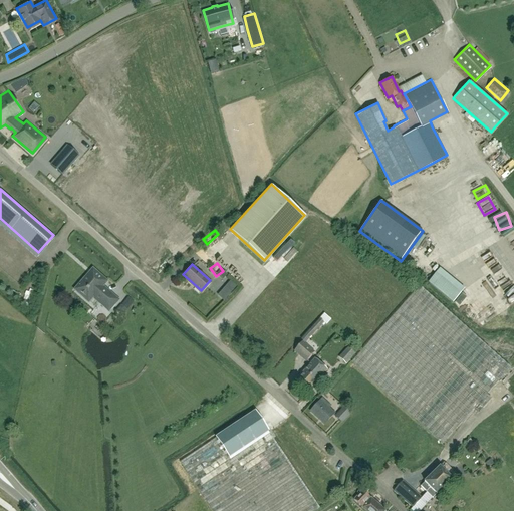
[(92,266),(74,287),(85,296),(88,299),(92,295),(108,308),(117,297),(101,283),(106,279),(92,266)]
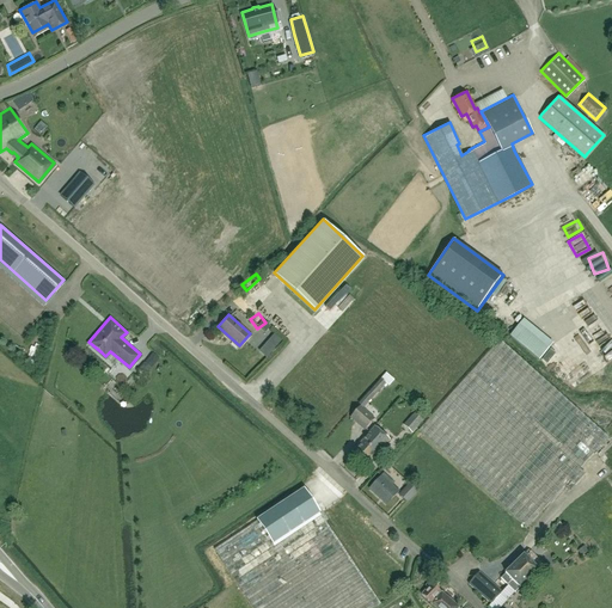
[(524,317),(509,333),(539,358),(552,342),(524,317)]
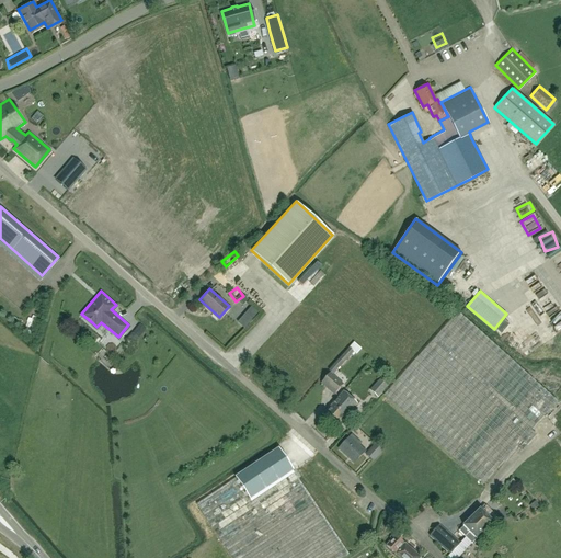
[(241,321),(255,309),(249,302),(235,314),(241,321)]
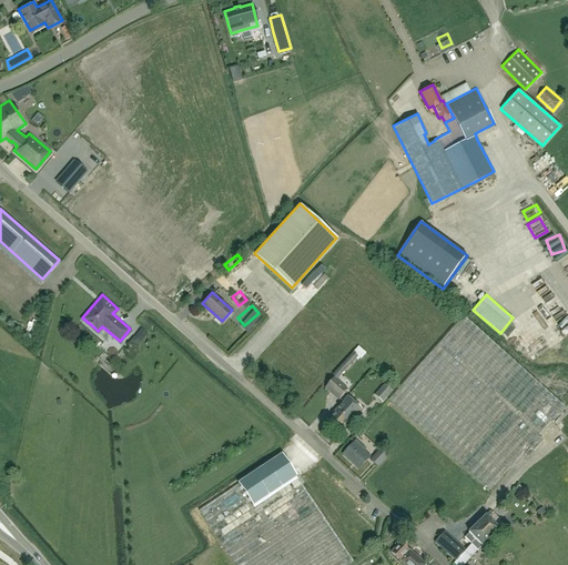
[(464,313),(388,397),(483,483),(482,485),(486,488),(487,486),(488,487),(550,419),(564,404),(543,384),(464,313)]
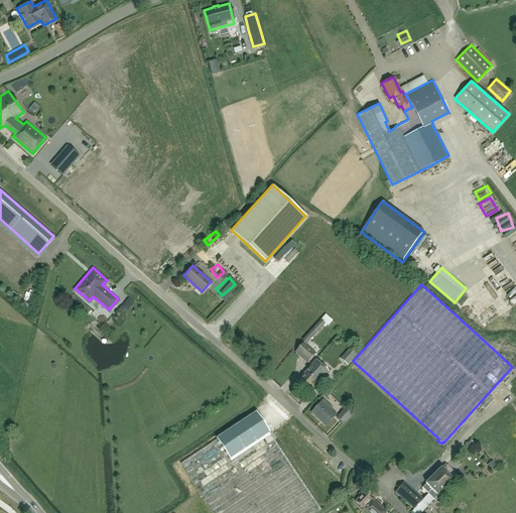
[(310,328),(301,338),(305,342),(314,332),(321,325),(323,326),(324,325),(326,323),(327,324),(332,318),(327,313),(325,311),(310,328)]
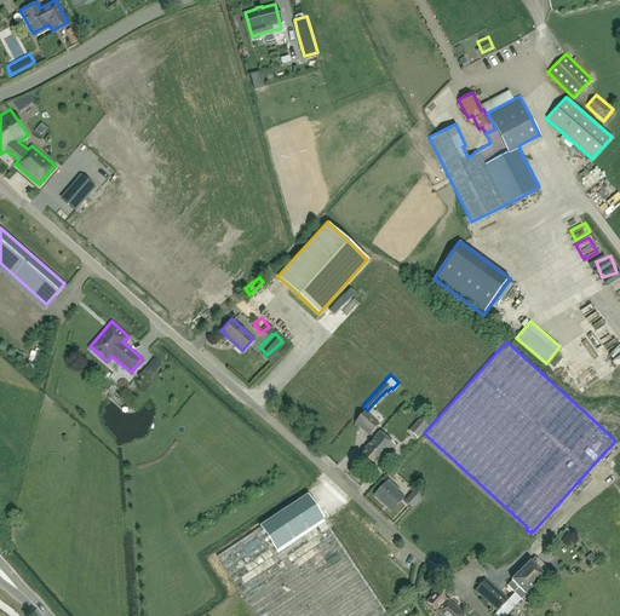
[(368,433),(377,424),(378,424),(363,410),(354,420),(359,424),(368,433)]
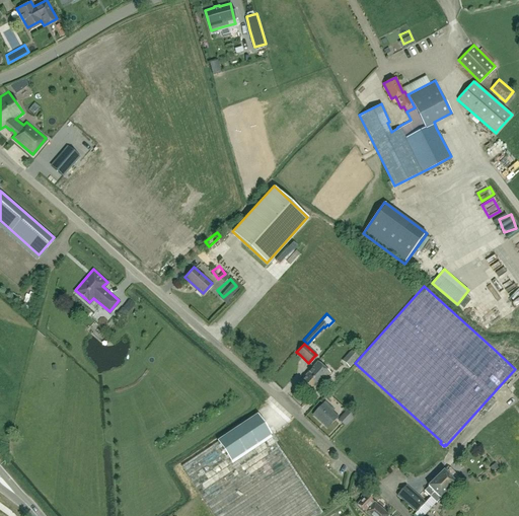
[(349,366),(357,356),(358,355),(351,348),(342,359),(349,366)]
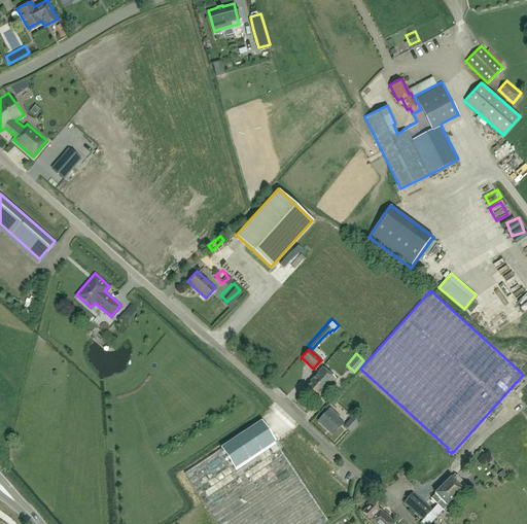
[(321,365),(311,378),(323,389),(334,377),(321,365)]
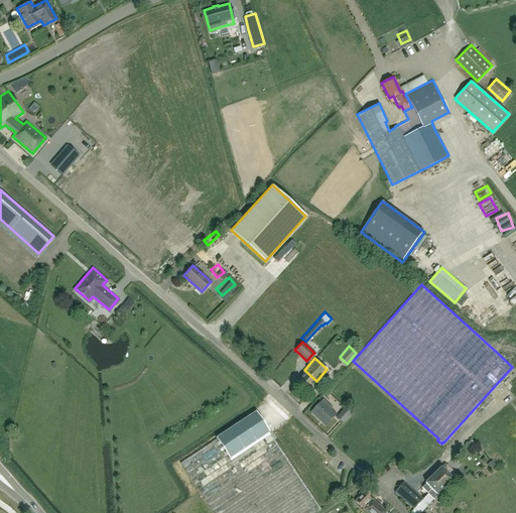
[(316,381),(304,370),(297,377),(309,388),(316,381)]
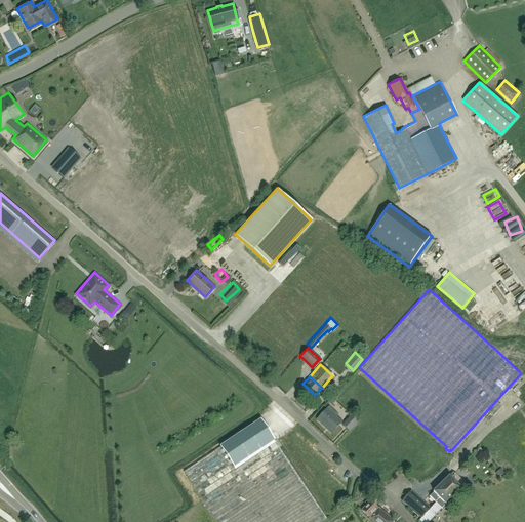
[(328,403),(326,405),(316,417),(330,431),(341,419),(335,414),(337,412),(328,403)]
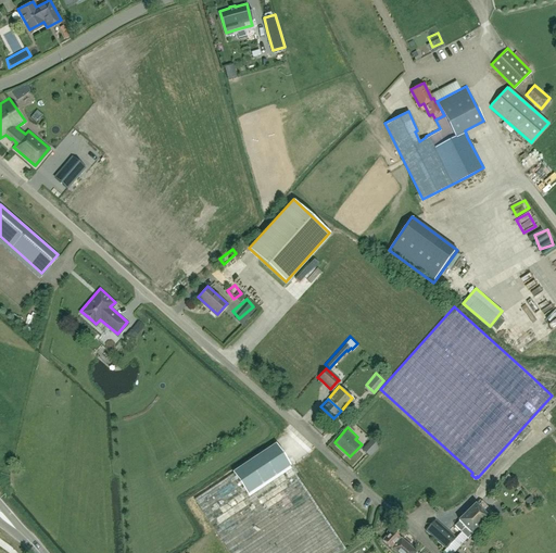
[(379,444),(370,437),(361,448),(369,455),(379,444)]
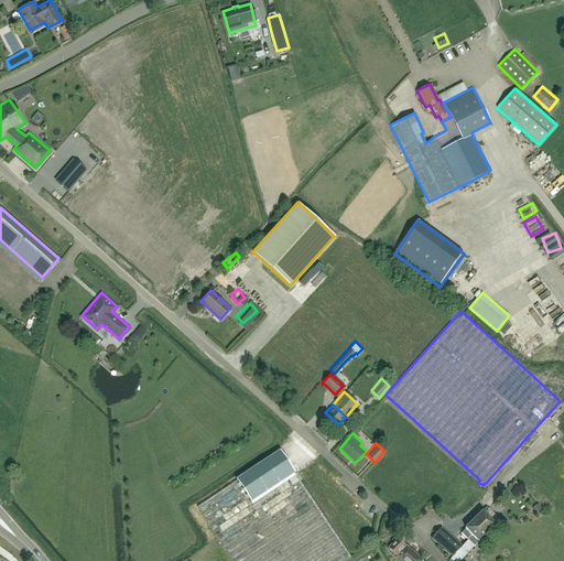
[(250,500),(294,471),(280,449),(236,478),(250,500)]
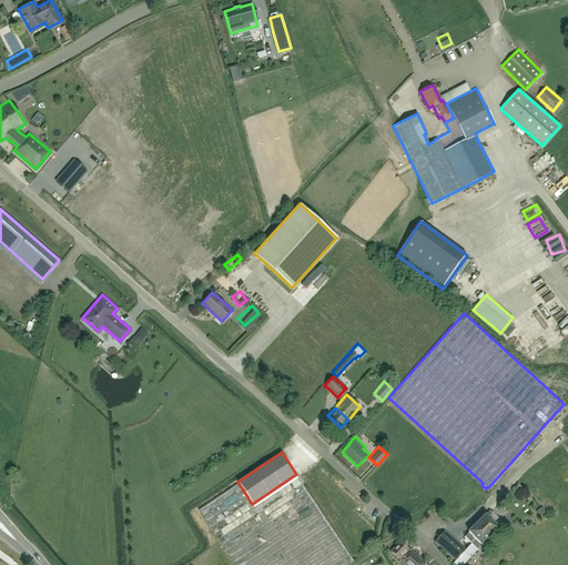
[(298,475),(305,471),(301,464),(294,468),(298,475)]
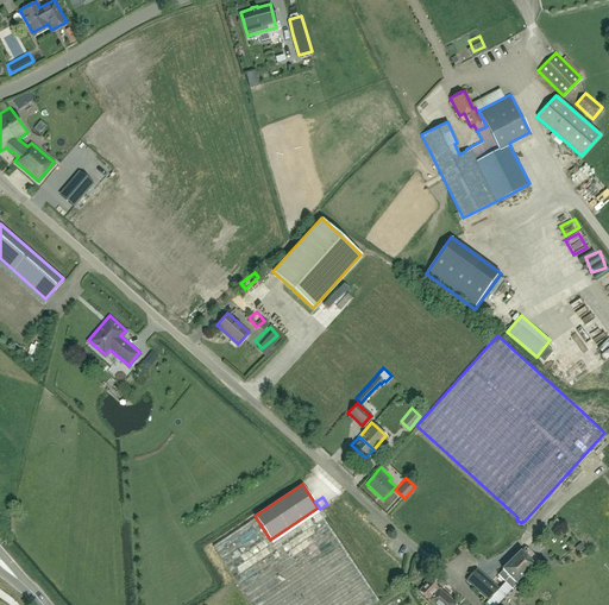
[(368,604),(378,598),(318,508),(270,540),(255,516),(213,544),(252,604),(368,604)]
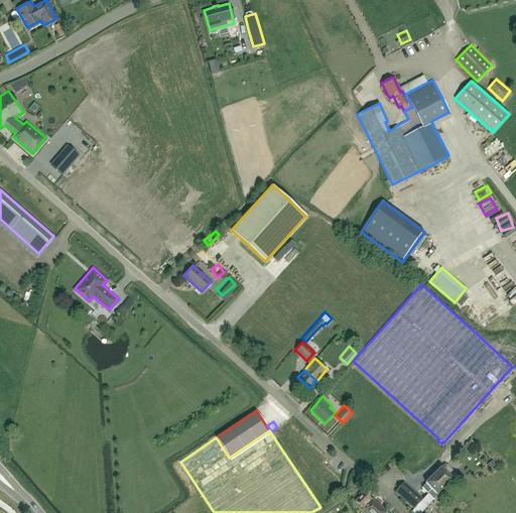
[(337,461),(331,468),(336,472),(342,465),(337,461)]
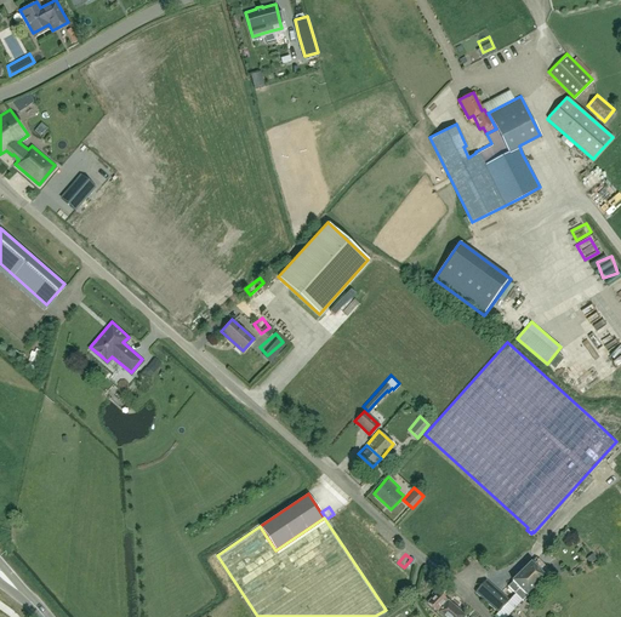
[(535,555),(522,567),(536,583),(543,576),(542,573),(547,569),(535,555)]
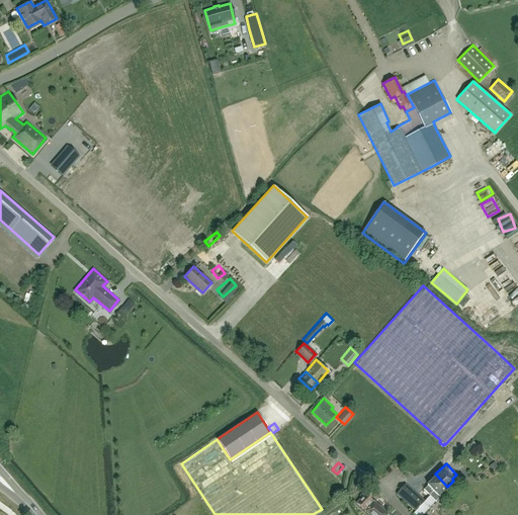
[(427,484),(423,488),(432,497),(434,499),(438,495),(447,487),(435,474),(426,483),(427,484)]
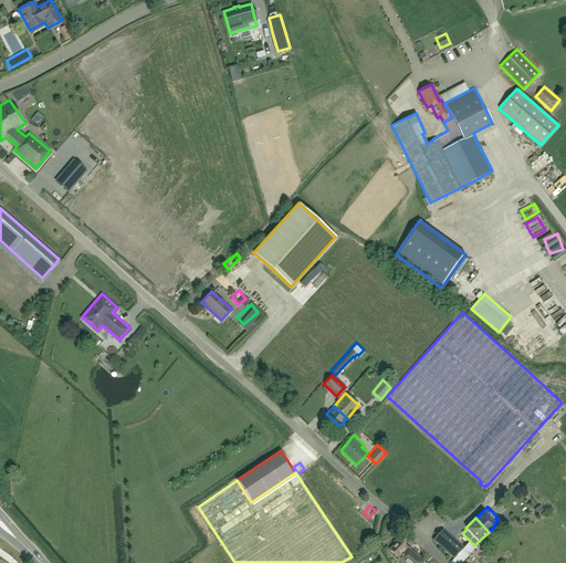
[(462,545),(442,528),(432,538),(453,556),(462,545)]
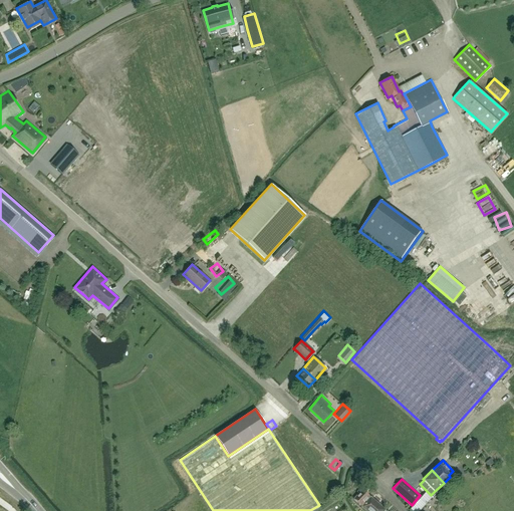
[(361,505),(367,510),(381,510),(384,508),(370,495),(369,495),(361,488),(353,497),(361,505)]
